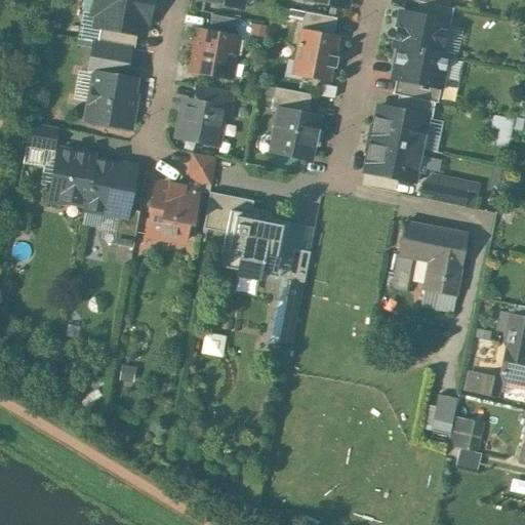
[(92,0),(90,13),(96,14),(94,27),(101,28),(136,35),(143,36),(146,24),(148,24),(151,0),(92,0)]
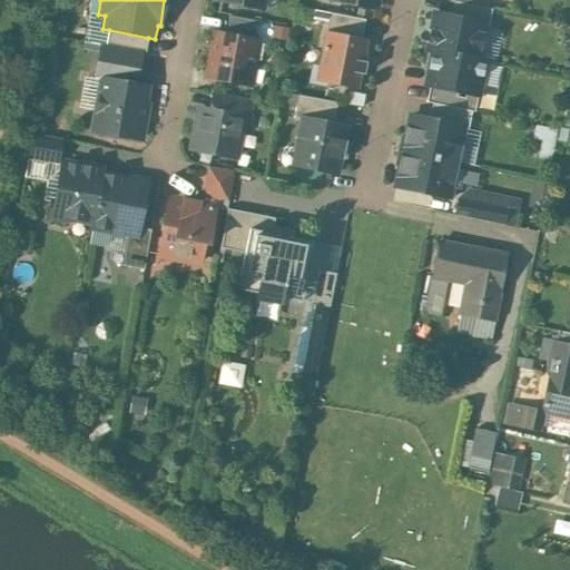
[(492,10),(454,2),(451,17),(485,25),(489,26),(492,10)]
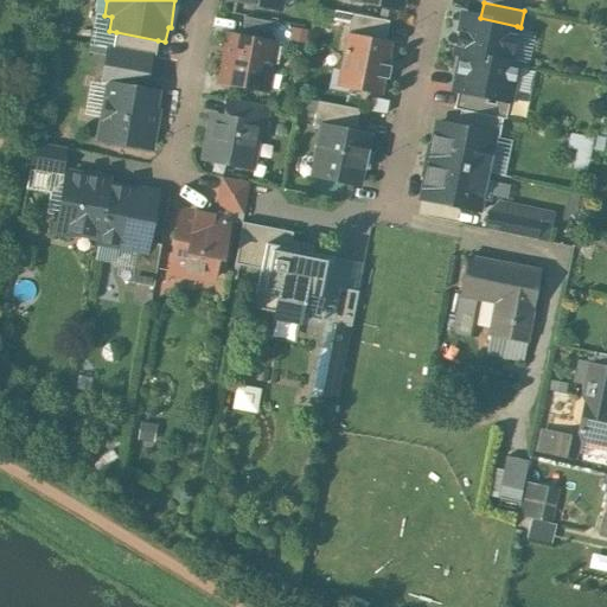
[(389,21),(351,14),(346,34),(385,42),(389,21)]
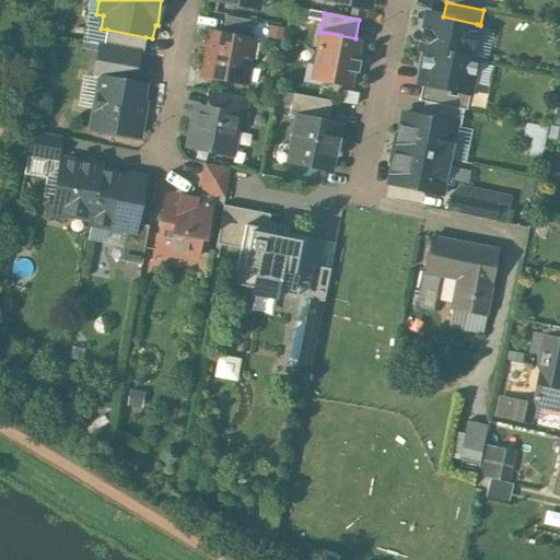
[(443,16),(426,13),(421,35),(424,35),(421,49),(470,59),(470,58),(477,24),(443,16)]
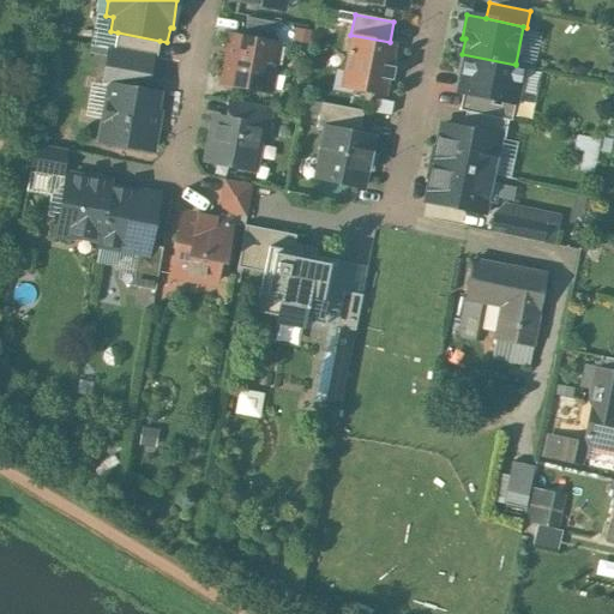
[(160,41),(118,32),(115,50),(152,56),(157,58),(160,41)]
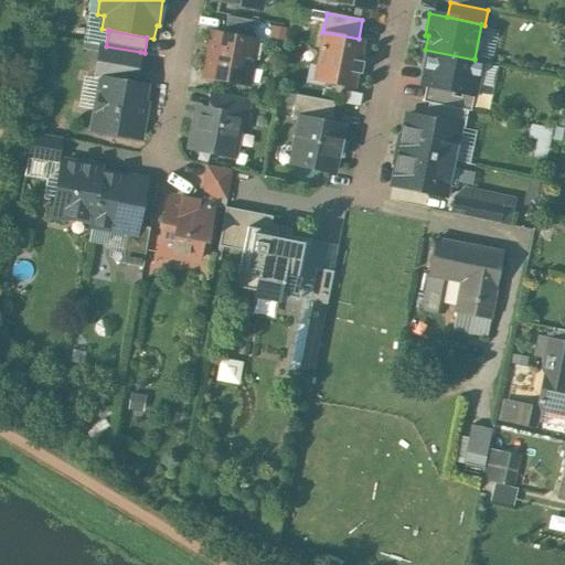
[(359,39),(322,32),(313,81),(354,88),(358,74),(361,74),(363,63),(360,62),(364,40),(359,39)]
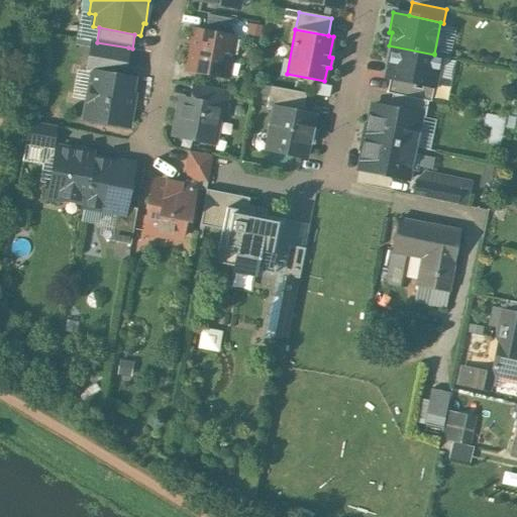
[(233,36),(195,30),(188,71),(226,78),(233,36)]
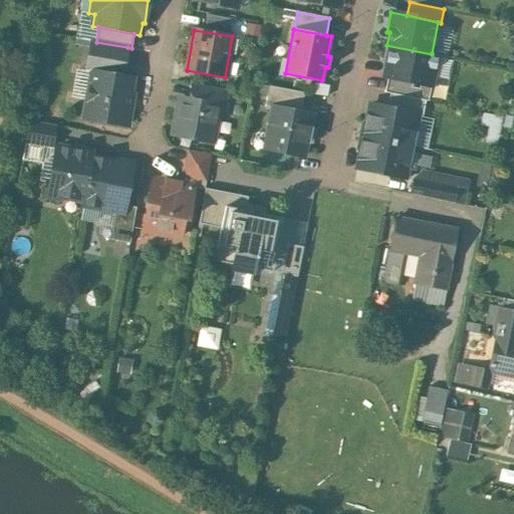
[(96,42),(91,41),(85,71),(92,72),(92,71),(122,77),(127,47),(96,42)]
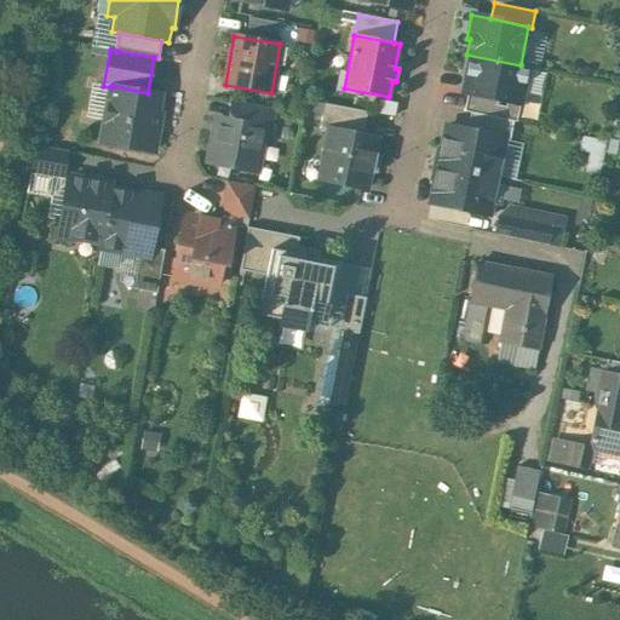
[(466,55),(464,53),(464,55),(470,56),(466,76),(471,76),(468,95),(520,105),(528,65),(521,64),(521,65),(466,55)]
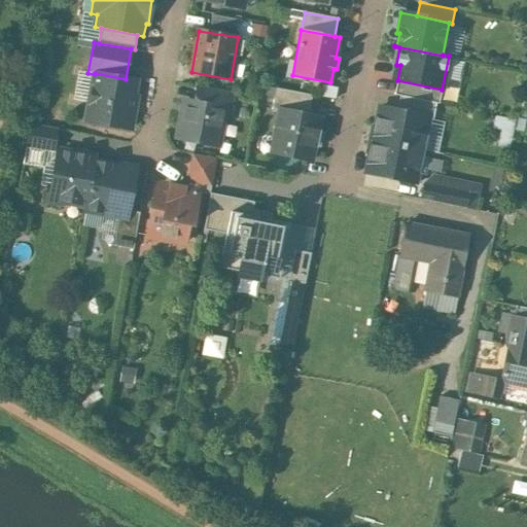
[(126,79),(95,73),(95,74),(89,105),(92,106),(89,121),(129,129),(135,97),(132,97),(135,80),(126,79)]
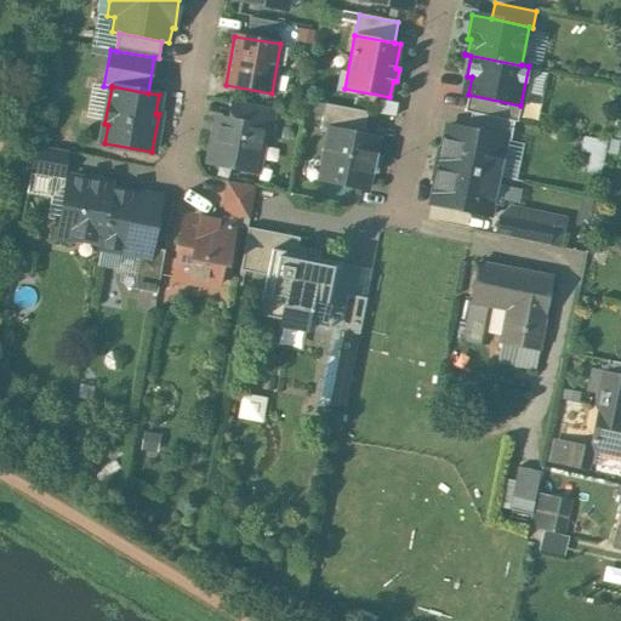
[(275,109),(233,101),(228,120),(265,127),(263,129),(271,130),(275,109)]
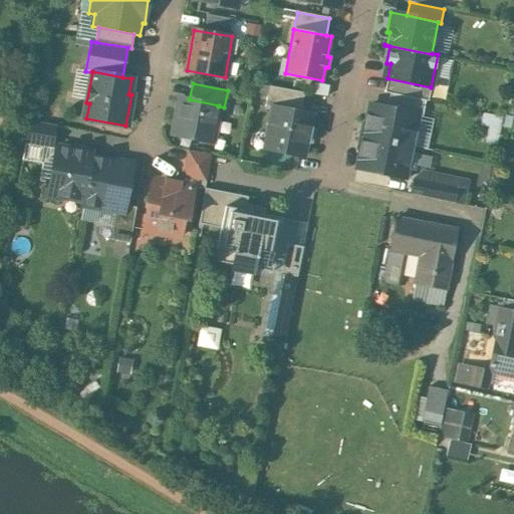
[(304,93),(269,86),(265,107),(272,108),(273,106),(300,112),(304,93)]
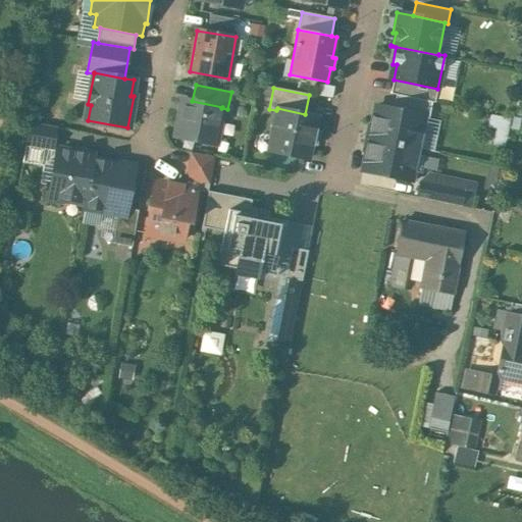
[(432,103),(396,96),(393,110),(425,116),(425,117),(429,118),(432,103)]
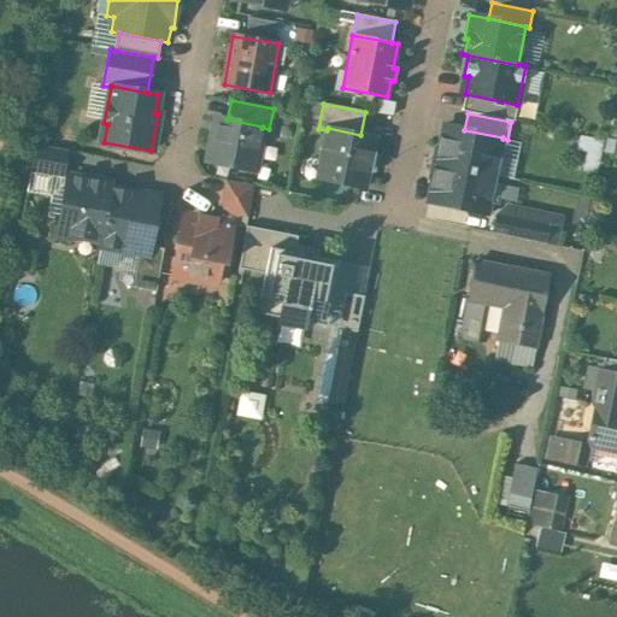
[(227,119),(217,118),(212,142),(207,146),(205,157),(209,162),(209,163),(253,171),(262,128),(263,127),(227,119)]
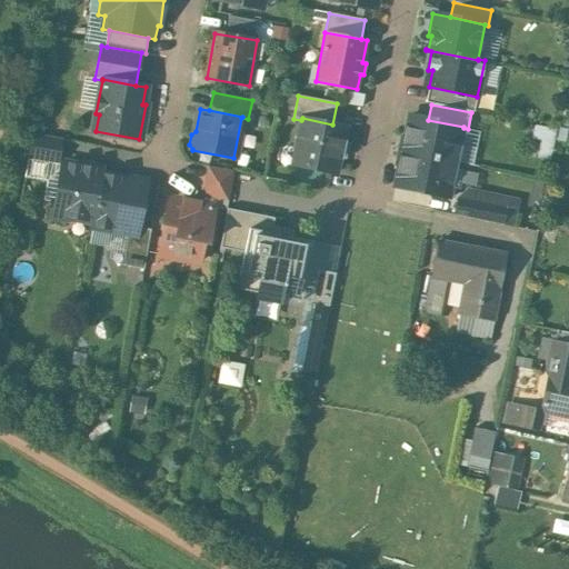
[(428,120),(409,116),(401,151),(456,162),(463,128),(463,127),(428,120)]
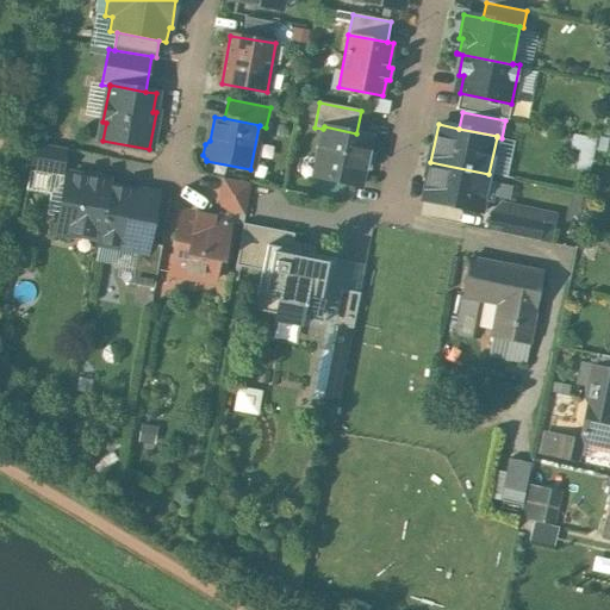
[(356,134),(324,126),(323,129),(313,176),(360,186),(363,168),(362,167),(365,154),(367,155),(371,136),(356,134)]
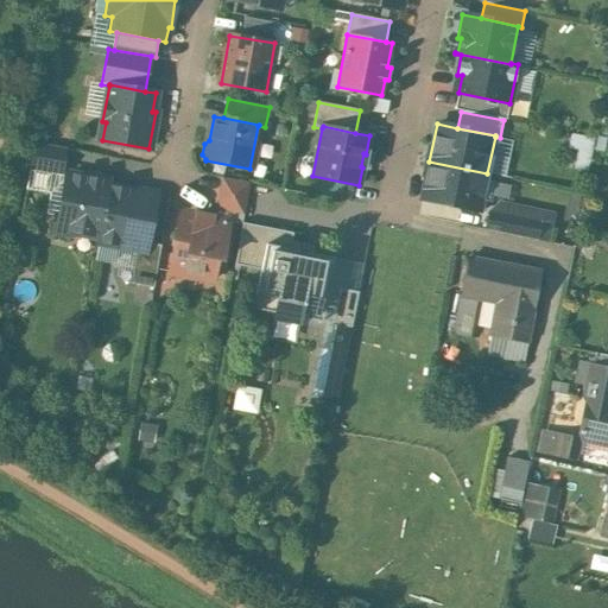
[(495,172),(507,175),(514,141),(502,139),(495,172)]
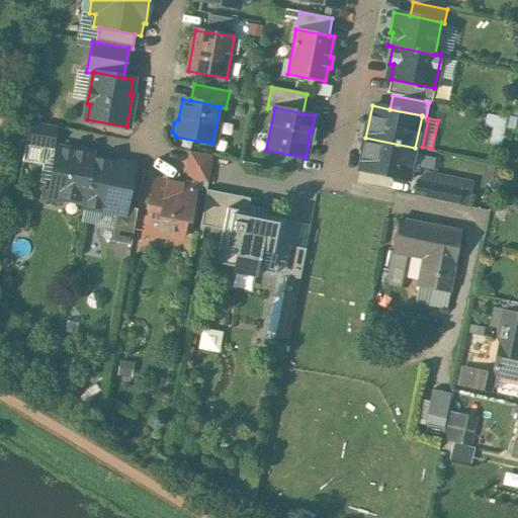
[(55,127),(29,122),(25,146),(52,150),(55,127)]
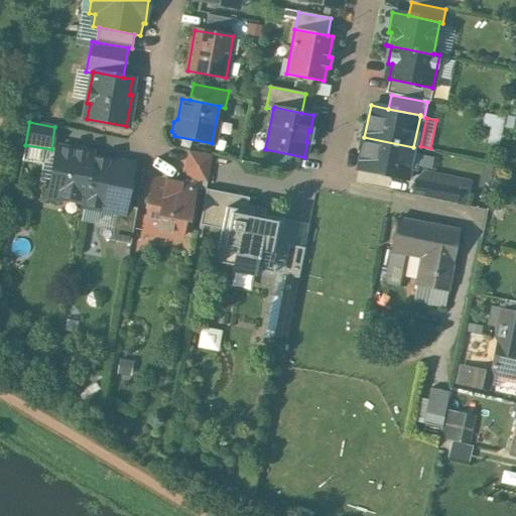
[(413,147),(364,137),(358,169),(407,179),(409,170),(414,171),(418,154),(412,153),(413,147)]
